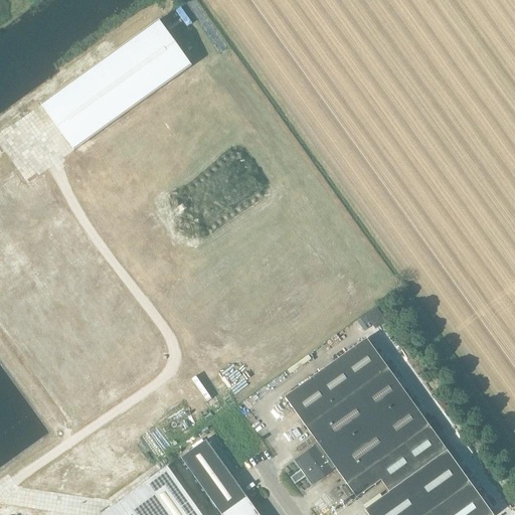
[(191,66),(159,21),(41,106),(73,151),(191,66)]
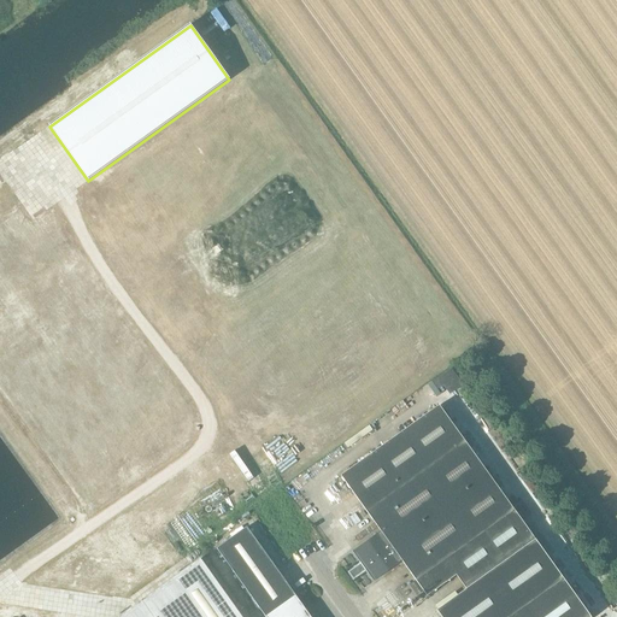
[(341,476),(366,512),(464,441),(439,406),(341,476)]
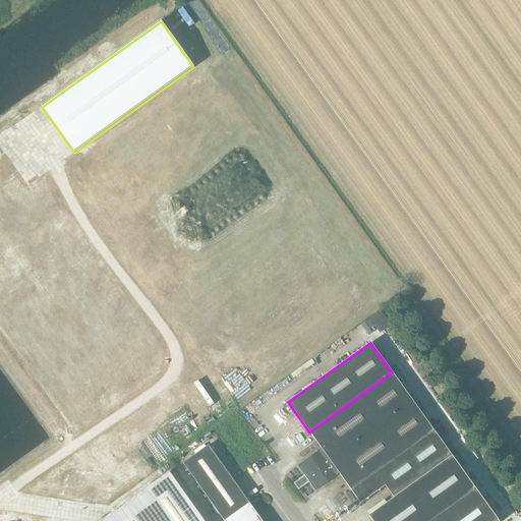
[(243,371),(223,386),(228,392),(248,379),(243,371)]
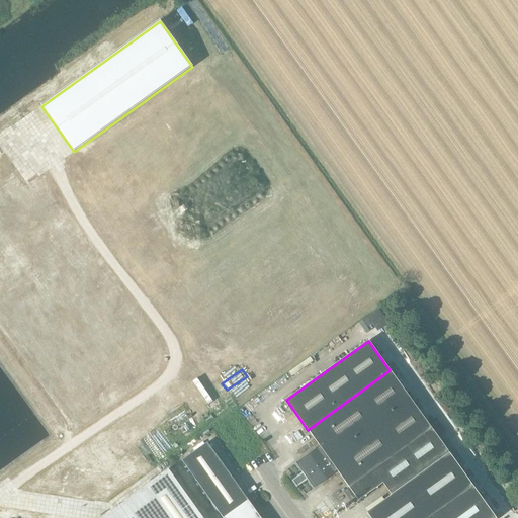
[(449,454),(390,370),(308,430),(320,446),(295,463),(313,488),(337,470),(358,501),(383,484),(392,496),(449,454)]
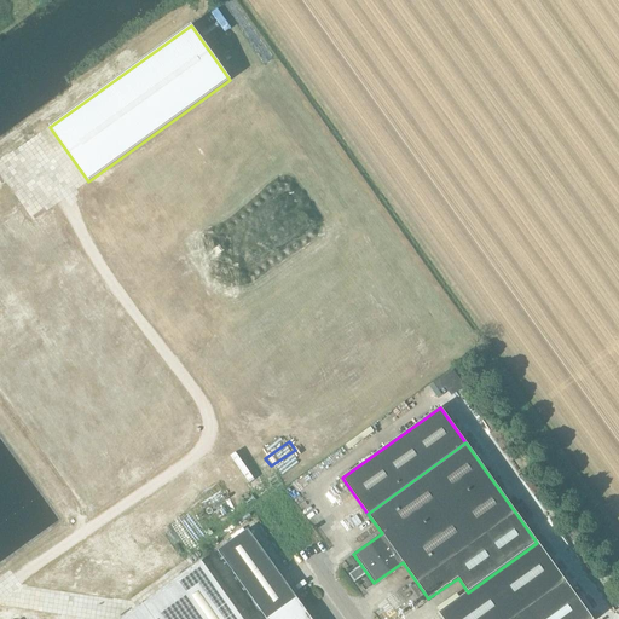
[(217,550),(265,618),(311,618),(247,530),(217,550)]
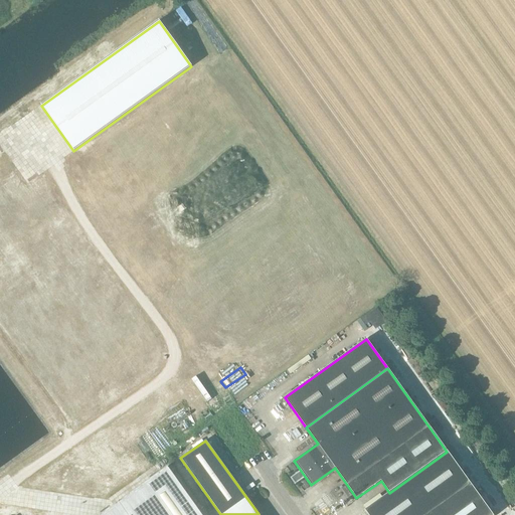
[(367,514),(427,514),(471,485),(447,452),(389,493),(364,510),(367,514)]
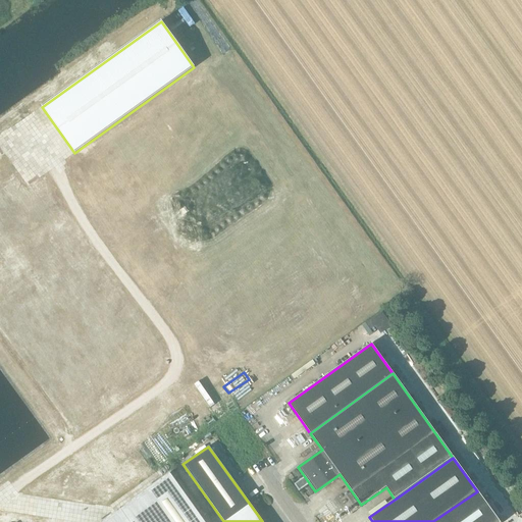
[(204,521),(169,473),(100,521),(204,521)]
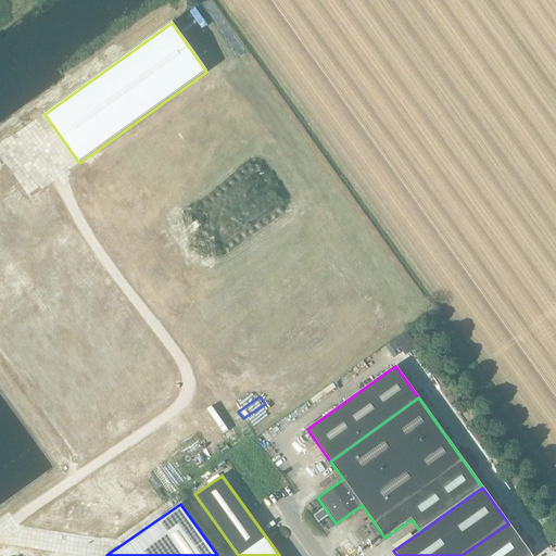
[(531,555),(508,523),(462,555),(531,555)]
